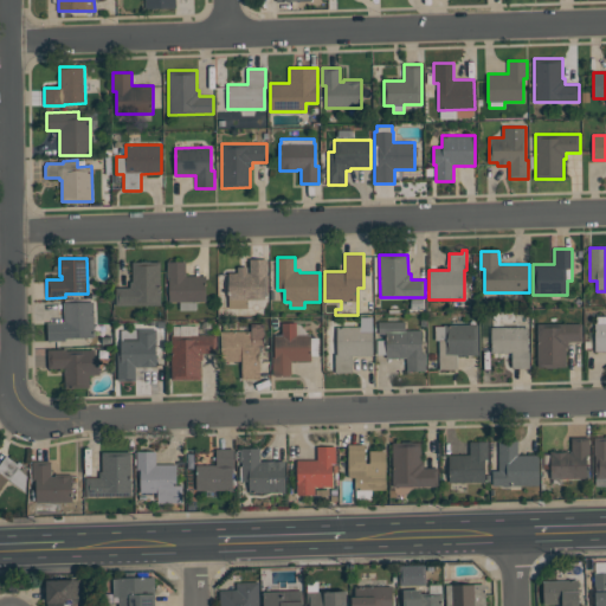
[(229,308),(229,272),(238,272),(238,266),(247,266),(247,272),(250,272),(250,259),(266,259),(268,295),(264,295),(265,300),(247,300),(249,308),(229,308)]
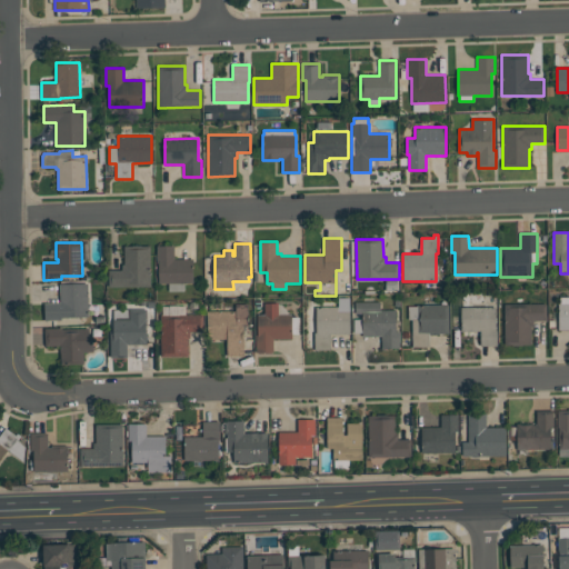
[(109,287),(109,270),(122,270),(122,263),(125,263),(125,246),(150,246),(150,287),(109,287)]
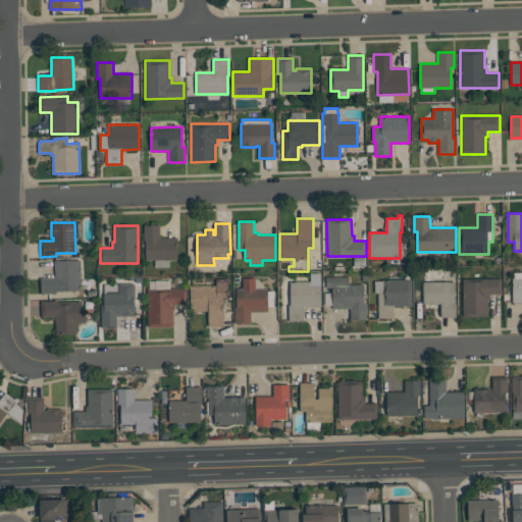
[(169,267),(155,267),(154,260),(146,260),(146,242),(144,242),(144,225),(160,225),(160,238),(176,238),(177,260),(169,260),(169,267)]
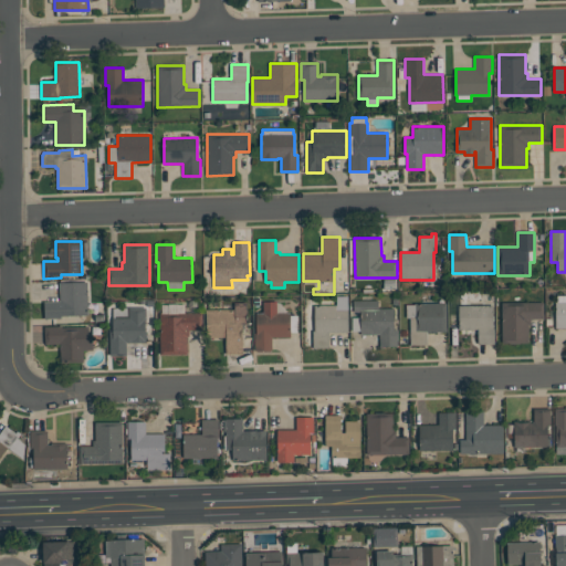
[(87,282),(87,315),(61,316),(61,317),(44,318),(44,301),(60,301),(60,282),(87,282)]
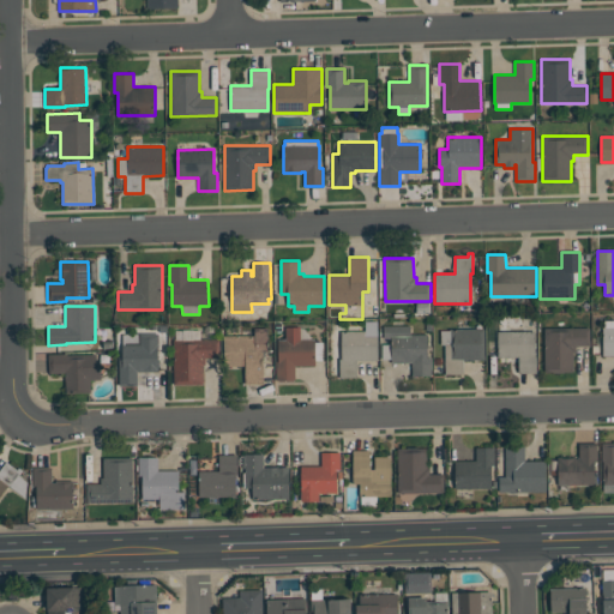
[(613,355),(603,355),(603,327),(605,327),(605,320),(613,320),(613,355)]
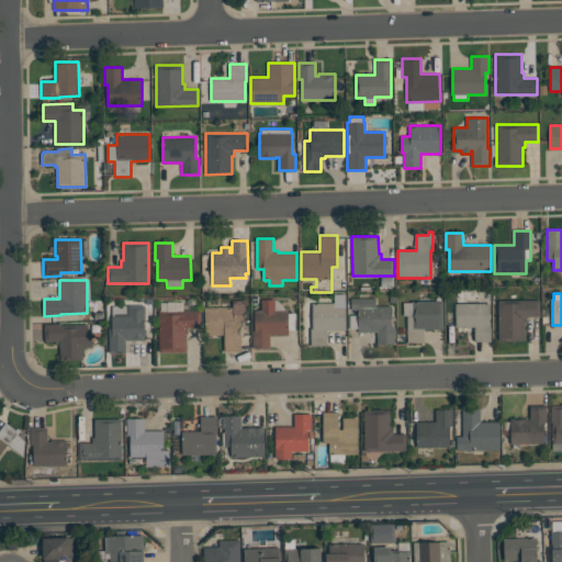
[(351,298),(375,299),(375,306),(391,306),(391,327),(394,327),(394,344),(378,344),(378,332),(358,332),(358,328),(349,328),(349,315),(358,315),(358,310),(350,310),(351,298)]
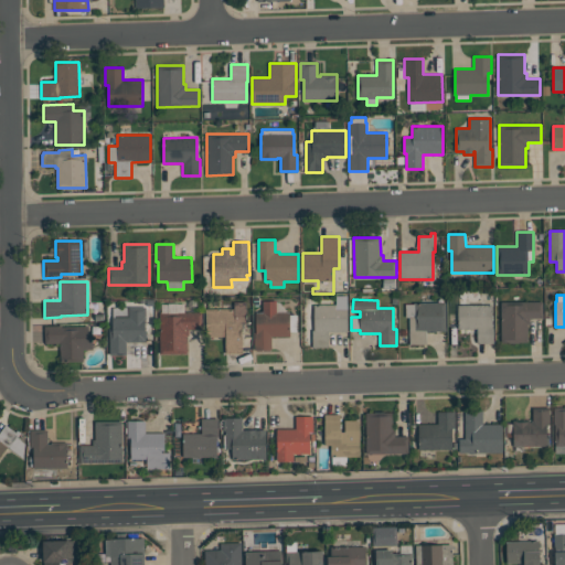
[(272,349),(254,350),(254,327),(256,327),(256,312),(263,312),(263,300),(276,300),(276,312),(289,311),(289,315),(297,315),(297,331),(290,331),(290,336),(272,337),(272,349)]
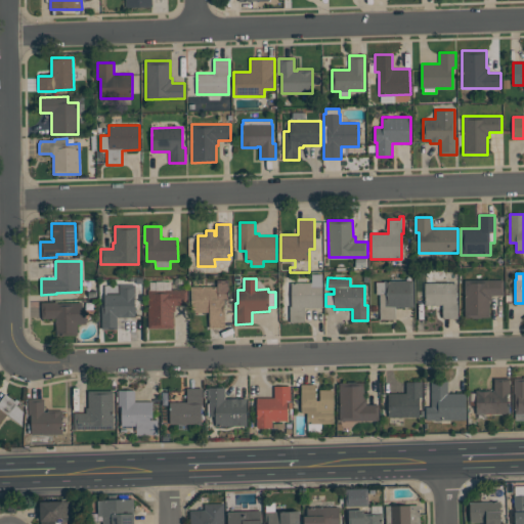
[(504,279),(504,295),(491,295),(491,300),(489,300),(489,317),(481,317),(481,318),(473,318),(473,317),(465,317),(465,279),(504,279)]
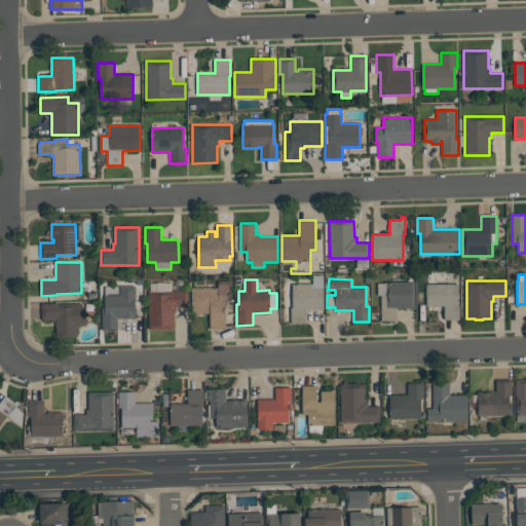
[(226,329),(210,329),(210,313),(191,313),(191,288),(218,288),(218,282),(229,282),(229,301),(225,301),(226,329)]
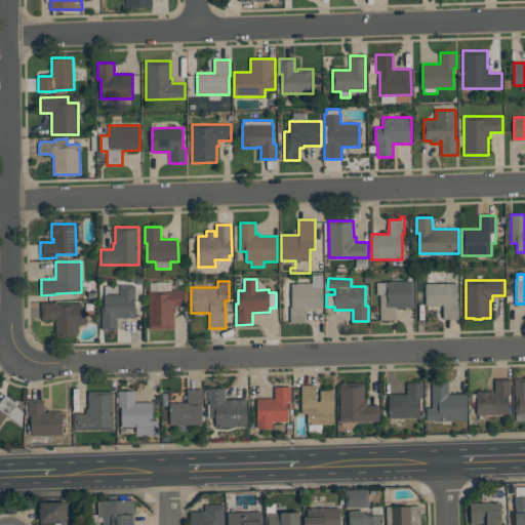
[(414,281),(414,304),(414,308),(396,308),(396,320),(380,320),(380,294),(376,294),(376,282),(384,282),(384,281),(414,281)]
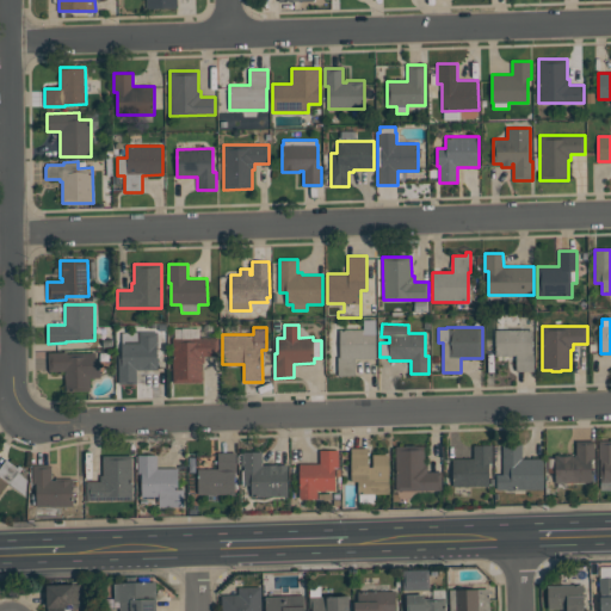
[(376,329),(376,358),(356,358),(356,375),(341,375),(341,376),(338,376),(338,357),(339,357),(339,329),(376,329)]
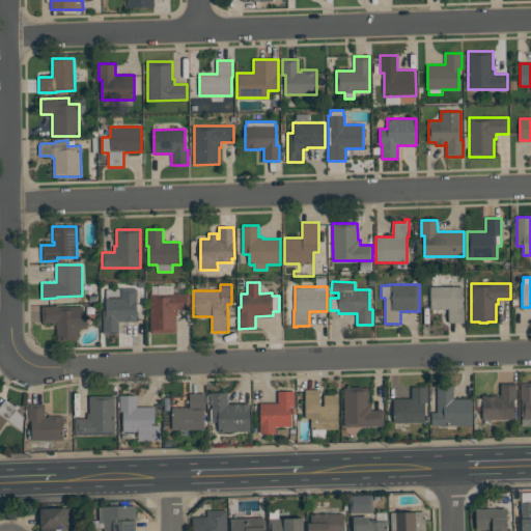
[(464,322),(448,322),(448,309),(430,309),(430,286),(463,286),(463,308),(464,308),(464,322)]
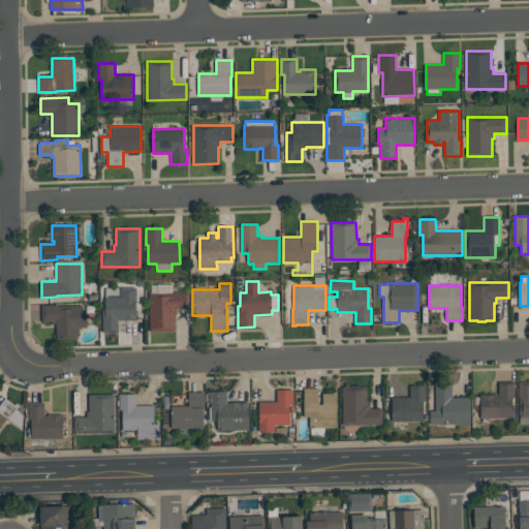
[(136,320),(118,320),(118,332),(102,332),(102,308),(105,308),(105,287),(136,287),(136,320)]
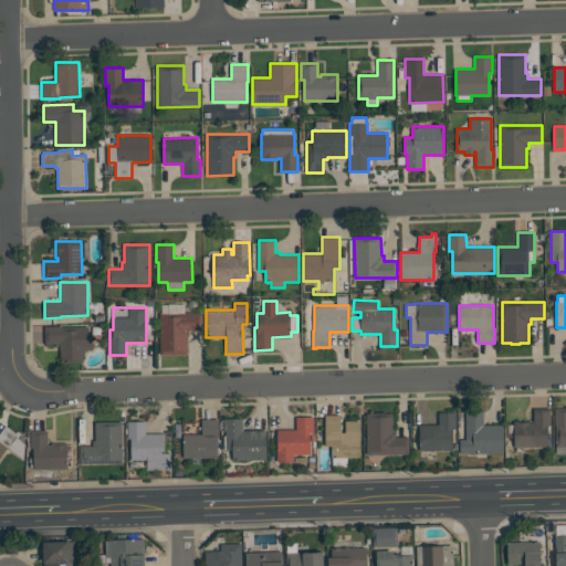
[(159,354),(159,313),(199,313),(199,329),(189,329),(189,336),(187,336),(187,354),(159,354)]
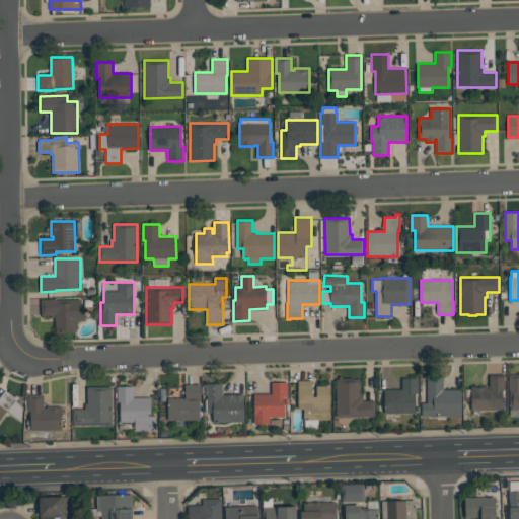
[(41,299),(57,299),(57,300),(81,299),(81,307),(85,307),(85,320),(76,320),(76,331),(56,332),(55,315),(42,315),(41,299)]
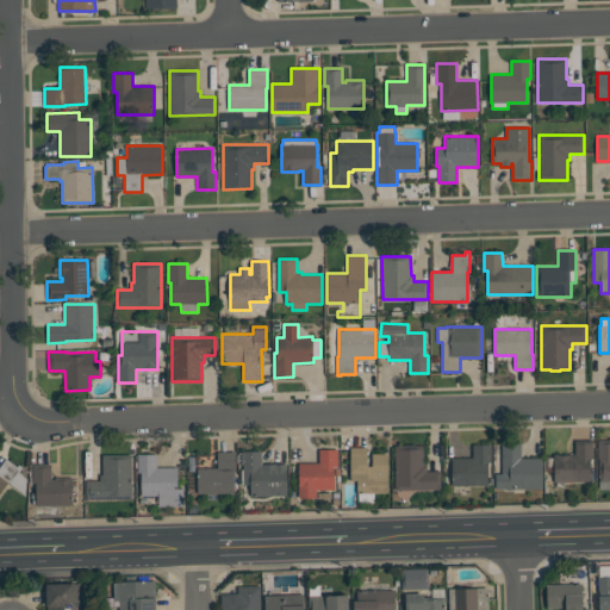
[(554,455),(574,455),(574,440),(593,440),(593,458),(590,458),(590,480),(554,480),(554,455)]
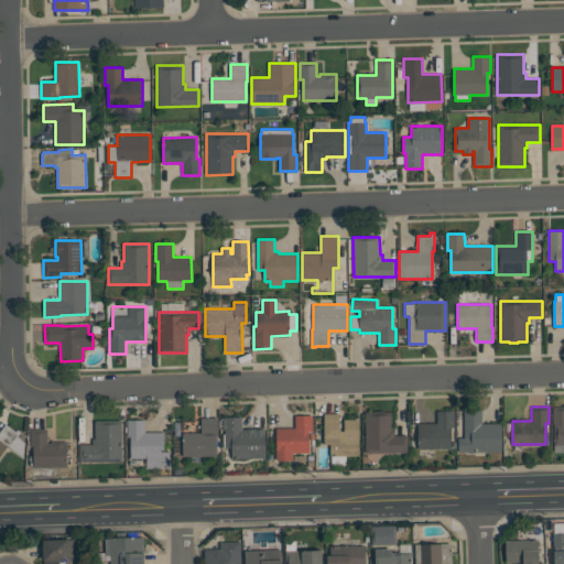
[(563,452),(554,452),(554,424),(553,424),(553,407),(563,407),(563,452)]
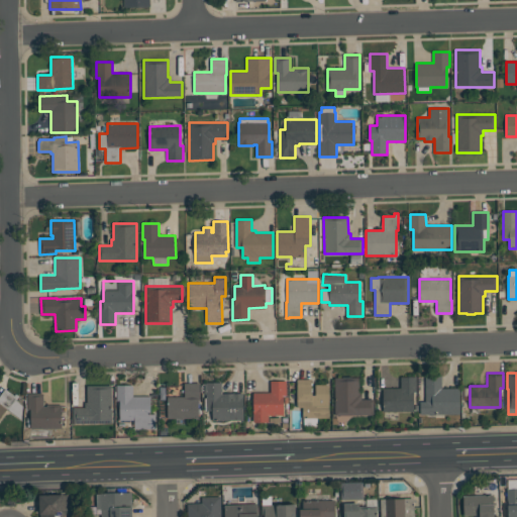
[(441,375),(441,388),(459,388),(459,414),(420,414),(420,401),(425,401),(425,375),(441,375)]
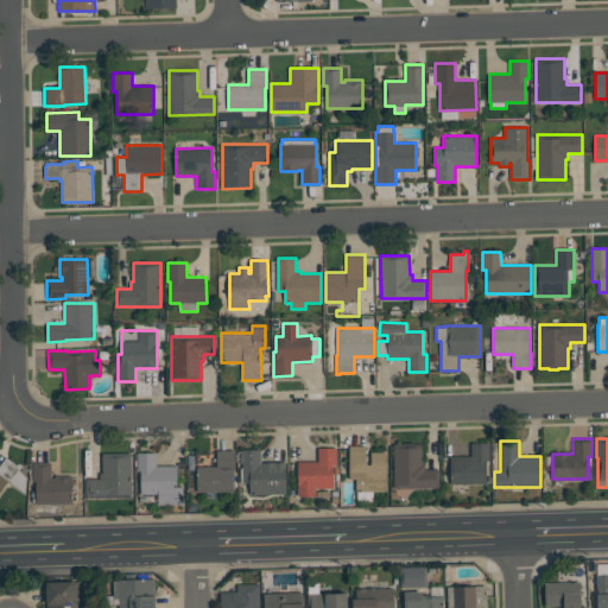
[(450,483),(450,456),(472,456),(472,443),(489,443),(489,461),(486,461),(486,483),(450,483)]
